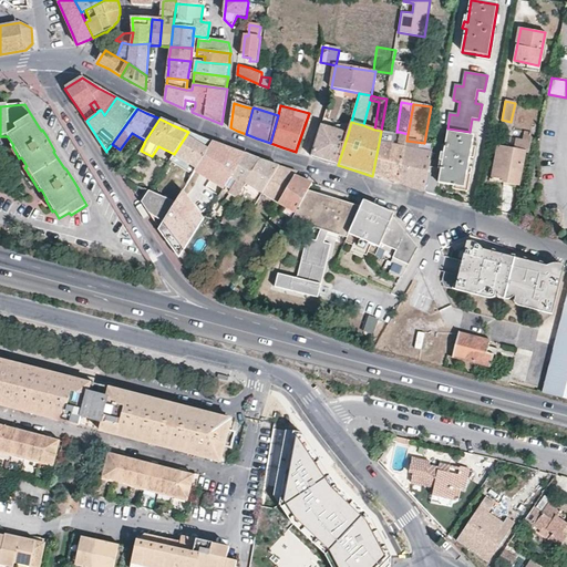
[(348,134),(321,125),(311,155),(311,157),(323,161),(338,165),(348,134)]
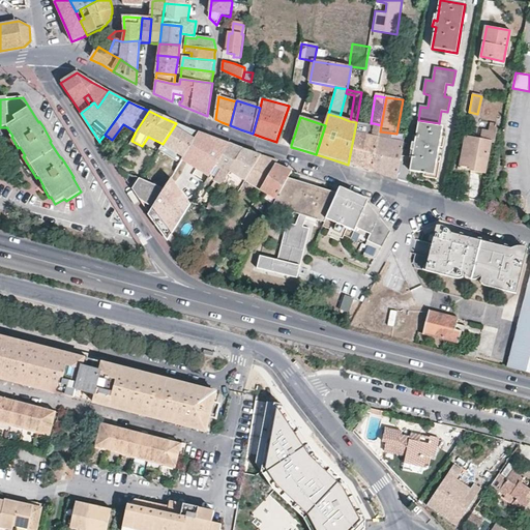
[(164,145),(183,159),(200,134),(186,127),(176,123),(163,144),(164,145)]
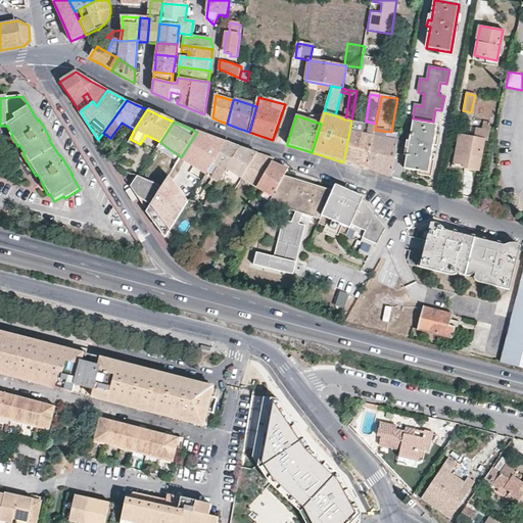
[(354,165),(368,170),(375,130),(376,124),(369,122),(367,136),(349,132),(343,162),(354,165)]
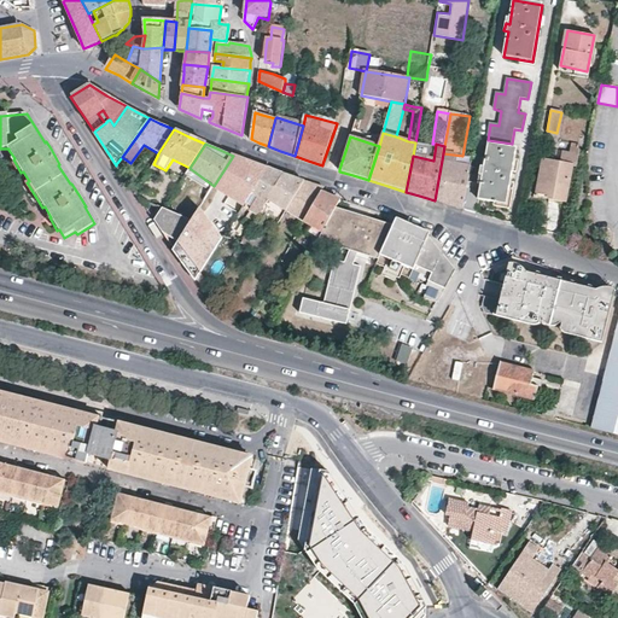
[(470,211),(476,214),(479,200),(507,205),(516,161),(518,150),(489,144),(487,161),(484,168),(482,167),(479,175),(483,176),(481,190),(467,187),(464,210),(470,211)]
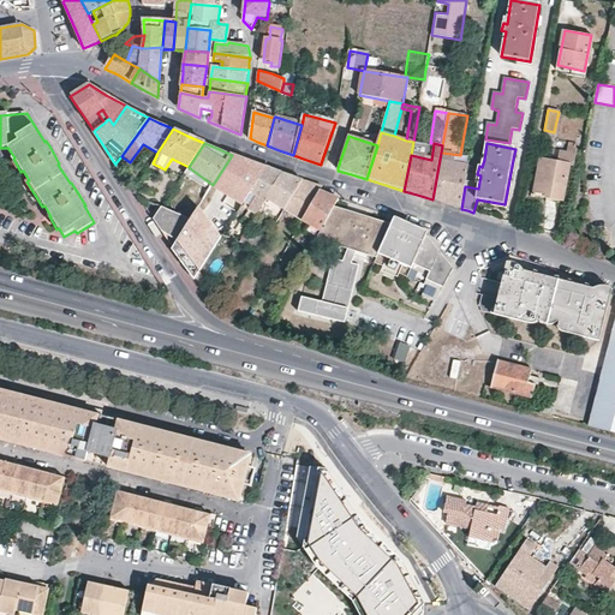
[(574,149),(562,147),(560,162),(568,165),(568,167),(571,167),(574,149)]
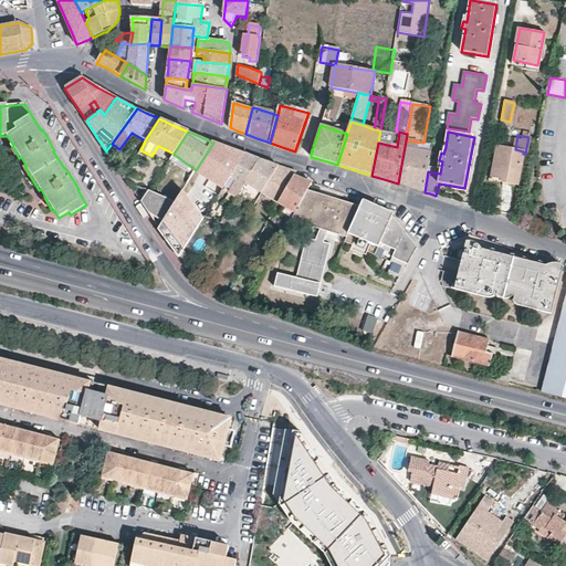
[(412,188),(425,192),(428,171),(429,167),(432,145),(423,143),(406,140),(398,184),(412,188)]
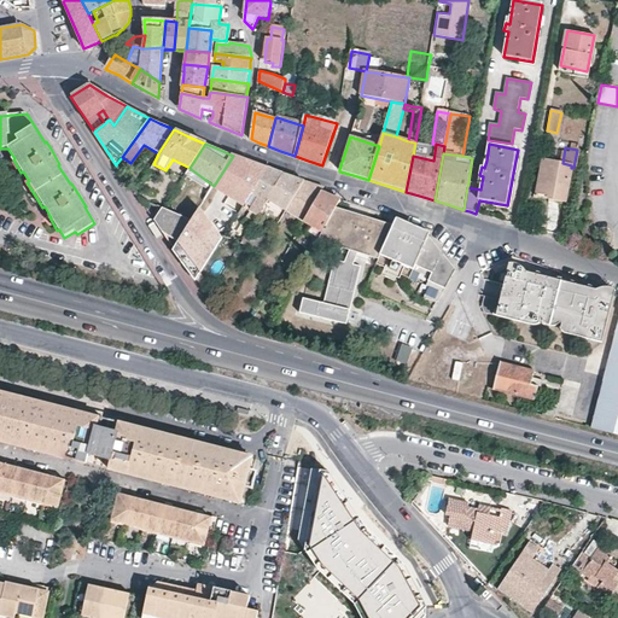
[(219,191),(245,207),(246,208),(268,169),(257,164),(233,156),(214,186),(210,193),(210,194),(215,198),(219,191)]
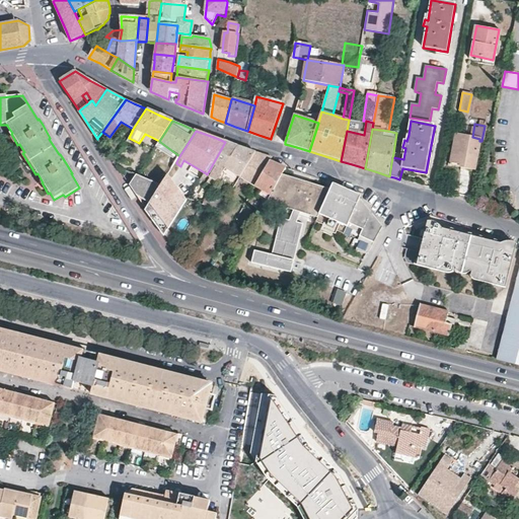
[(479,141),(479,139),(472,137),(456,134),(452,161),(461,163),(461,166),(467,167),(474,168),(479,141)]
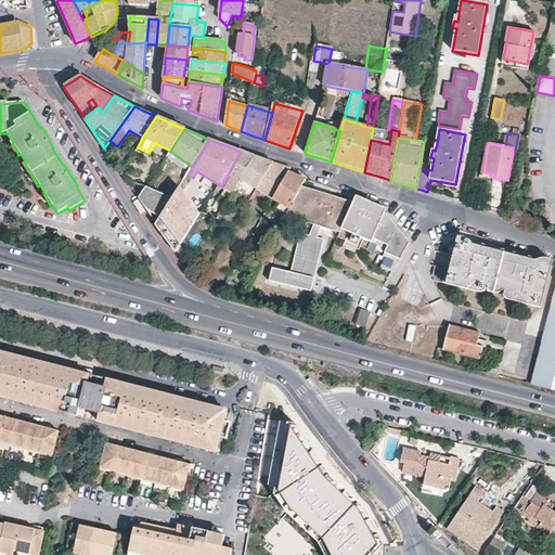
[(221,186),(233,194),(255,156),(247,154),(241,152),(221,186)]
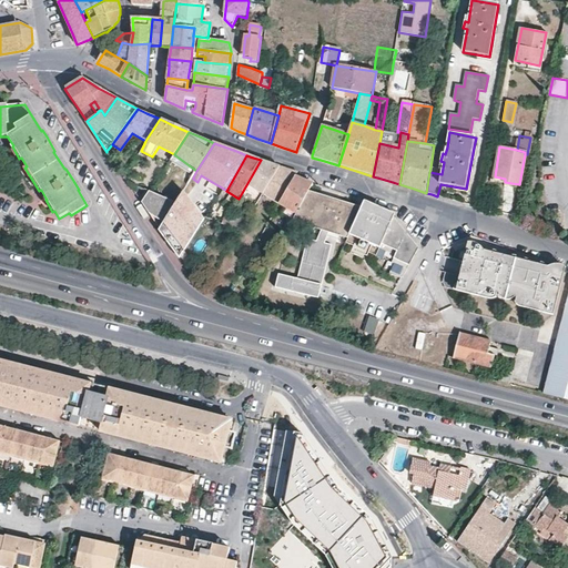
[(239,199),(255,209),(264,194),(280,166),(269,163),(261,160),(239,199)]
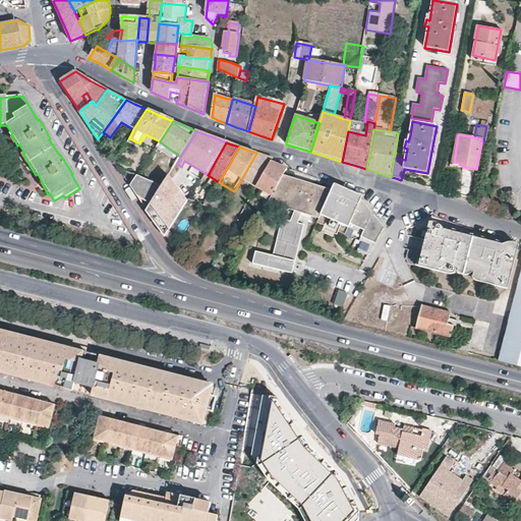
[(242,178),(257,187),(272,163),(274,159),(265,156),(256,153),(242,178)]
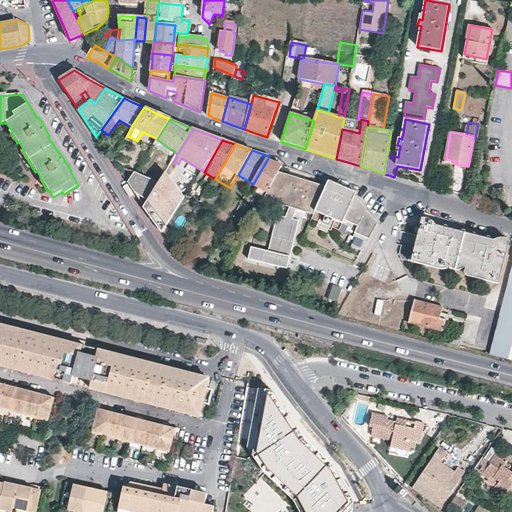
[(253,184),(267,193),(279,172),(282,166),(273,162),(267,160),(253,184)]
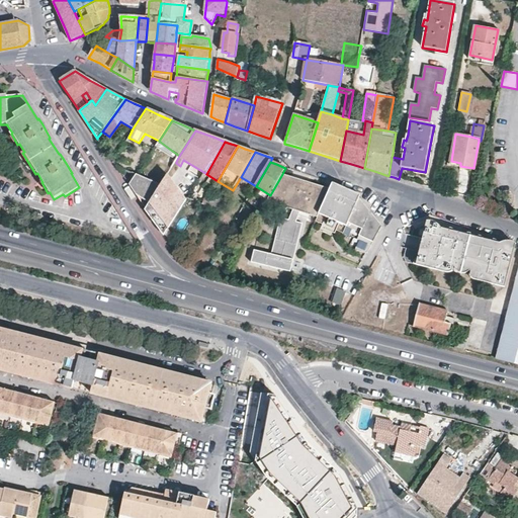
[(134,191),(147,210),(162,185),(139,175),(137,174),(130,186),(134,191)]
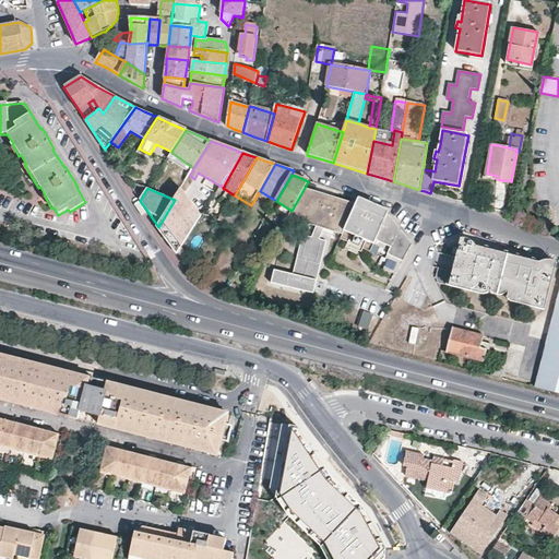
[(182,188),(175,200),(158,227),(178,252),(202,215),(182,188)]
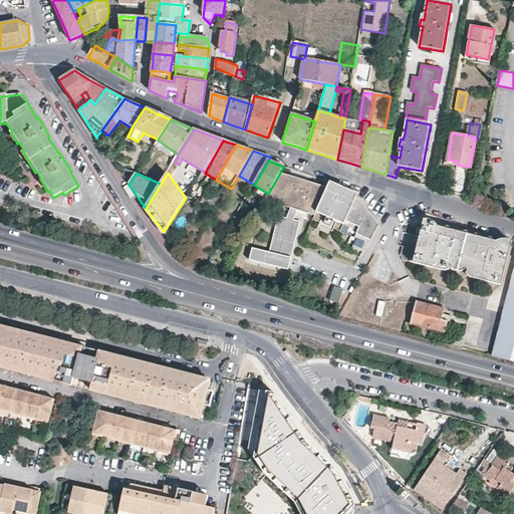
[(302,181),(280,173),(268,194),(255,218),(261,221),(272,202),(314,216),(326,190),(327,189),(302,181)]
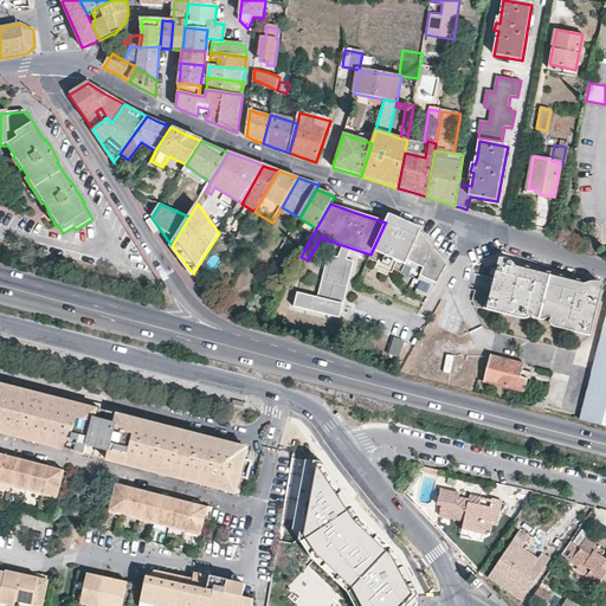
[(388,216),(386,223),(385,224),(371,255),(368,259),(376,264),(375,268),(391,275),(393,271),(394,268),(397,270),(395,272),(401,275),(405,266),(407,263),(412,265),(410,269),(420,274),(419,278),(425,281),(423,285),(427,287),(425,292),(416,290),(416,295),(430,297),(447,266),(442,259),(439,260),(438,258),(439,257),(429,244),(426,245),(425,243),(426,242),(419,234),(421,230),(405,223),(388,216)]
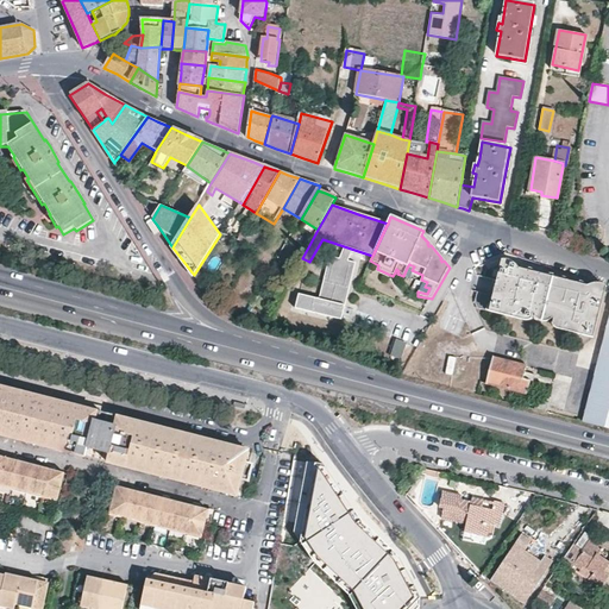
[(238,242),(258,250),(265,238),(246,228),(238,242)]
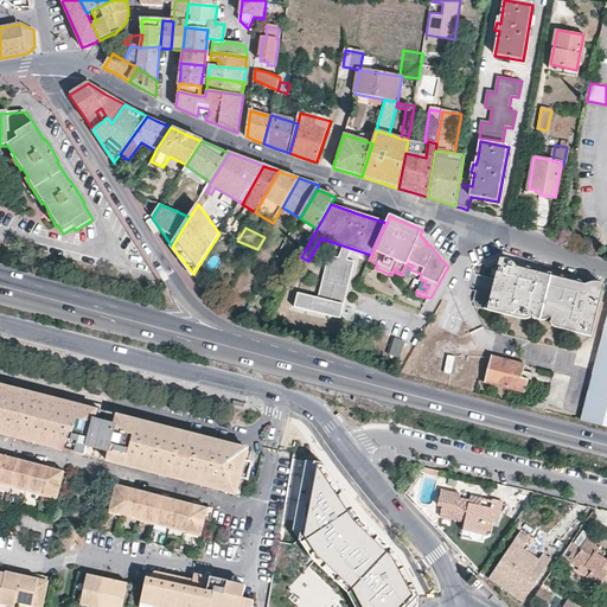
[(298,292),(294,306),(339,318),(355,262),(328,255),(318,298),(298,292)]
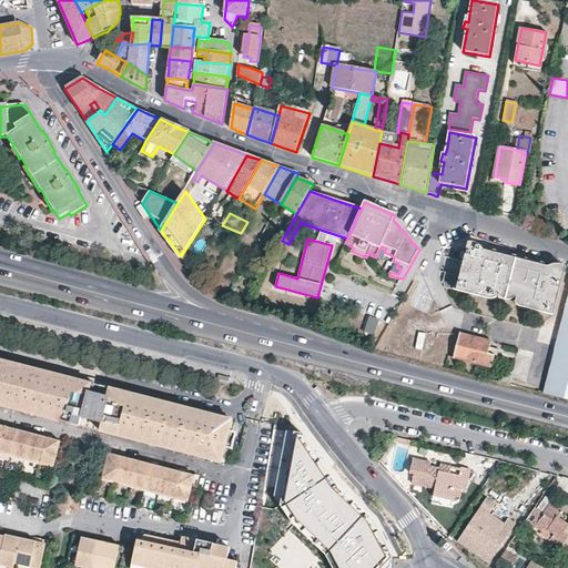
[(531,306),(530,310),(554,315),(565,271),(540,265),(538,271),(531,269),(533,263),(499,255),(498,261),(492,259),(493,253),(467,246),(464,262),(462,272),(460,276),(456,291),(479,296),(480,293),(490,295),(492,291),(497,293),(498,288),(508,291),(518,293),(517,297),(523,300),(521,304),(531,306)]
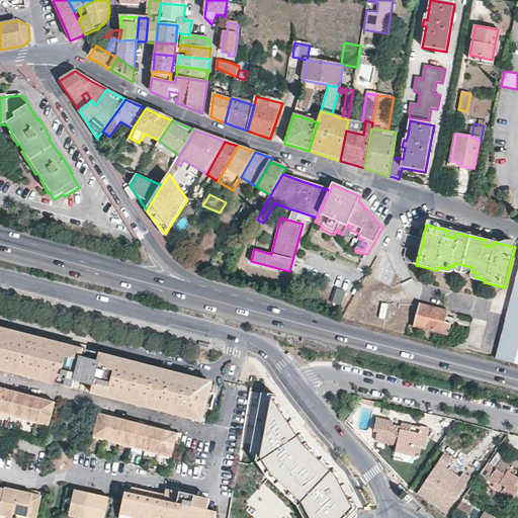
[(454,263),(453,267),(455,267),(456,269),(458,271),(461,273),(464,273),(467,272),(469,271),(471,271),(472,267),(463,265),(454,263)]
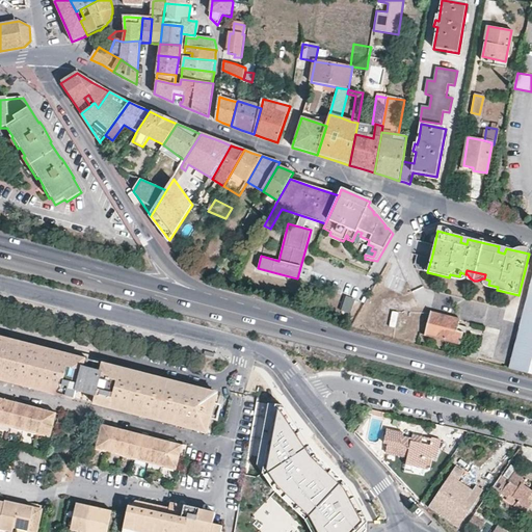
[(450,274),(449,277),(461,281),(462,281),(463,281),(464,280),(464,278),(466,274),(460,272),(459,276),(450,274)]
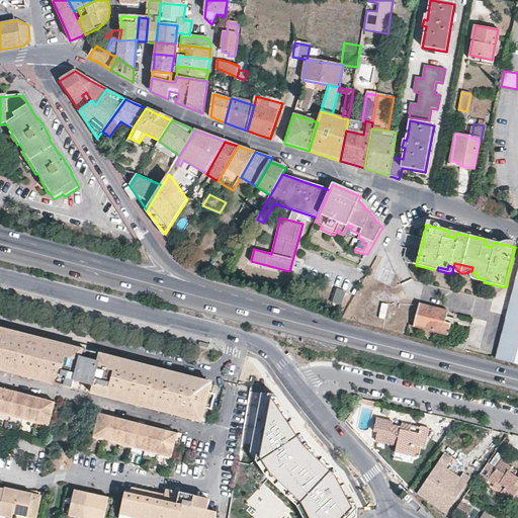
[(477,273),(471,271),(470,276),(470,277),(470,278),(471,279),(472,279),(476,280),(484,282),(485,279),(476,277),(477,273)]
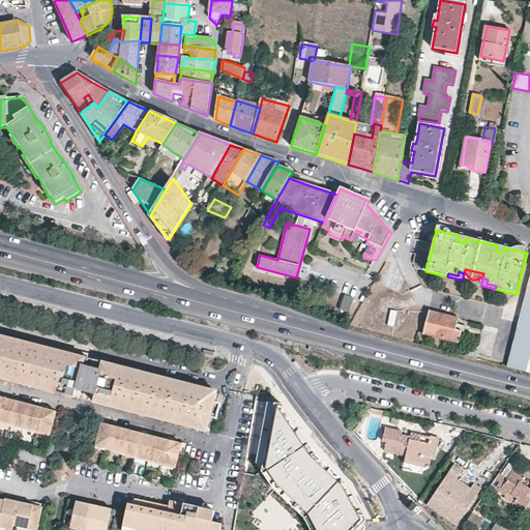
[(529,280),(507,366),(529,372),(529,280)]
